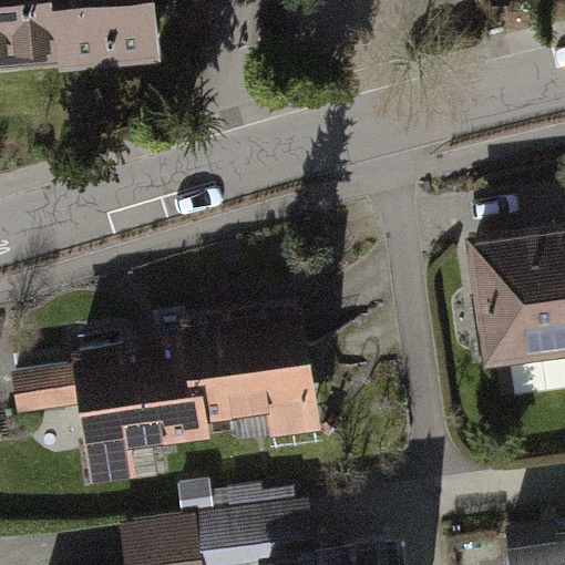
[(0,0),(0,75),(82,69),(75,0),(0,0)]
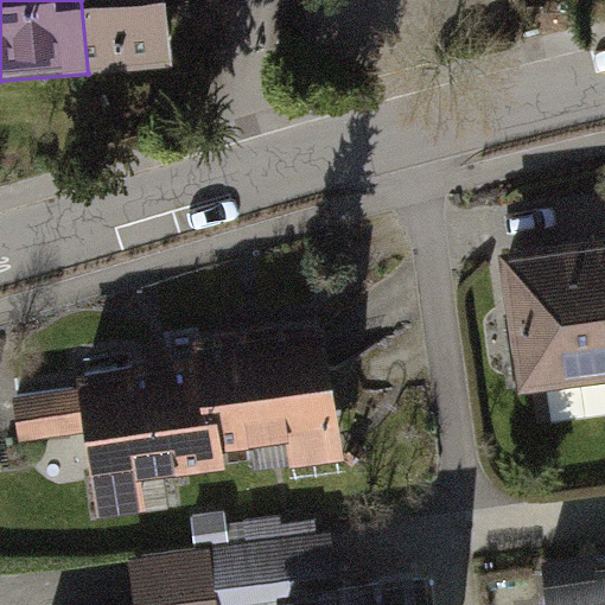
[(81,0),(88,74),(176,65),(170,0),(81,0)]
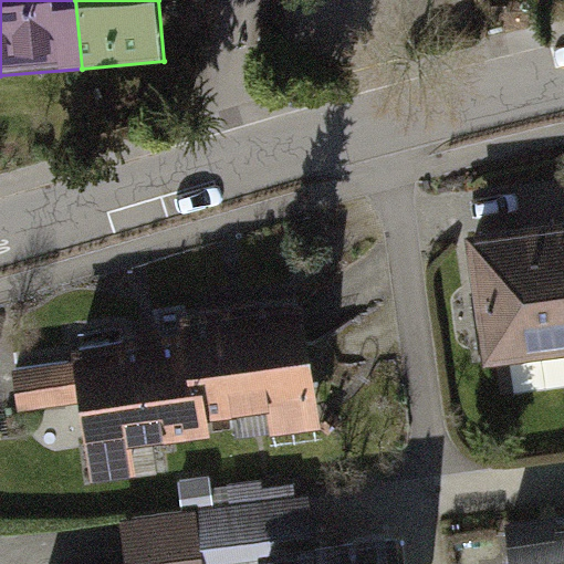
[(563,221),(463,235),(480,359),(510,355),(515,397),(563,390),(563,221)]
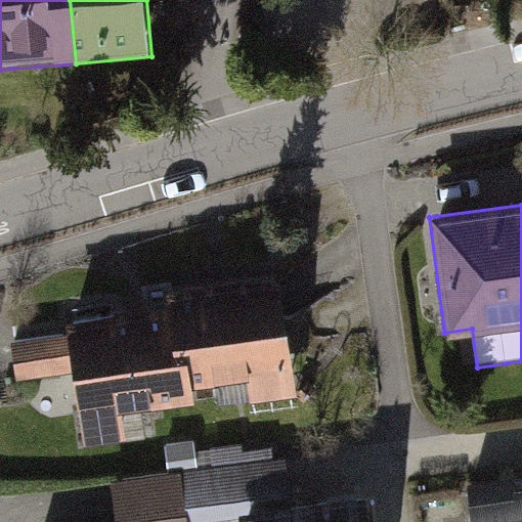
[(292,370),(280,279),(170,292),(172,309),(182,392),(245,385),(248,403),(295,398),(295,393),(306,391),(303,368),(292,370)]
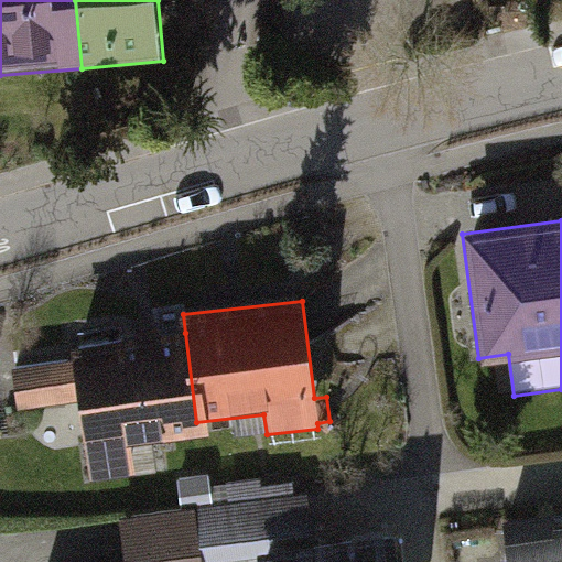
[(196,422),(185,333),(71,347),(73,369),(11,376),(15,420),(79,412),(89,488),(159,481),(154,444),(198,440),(196,422)]
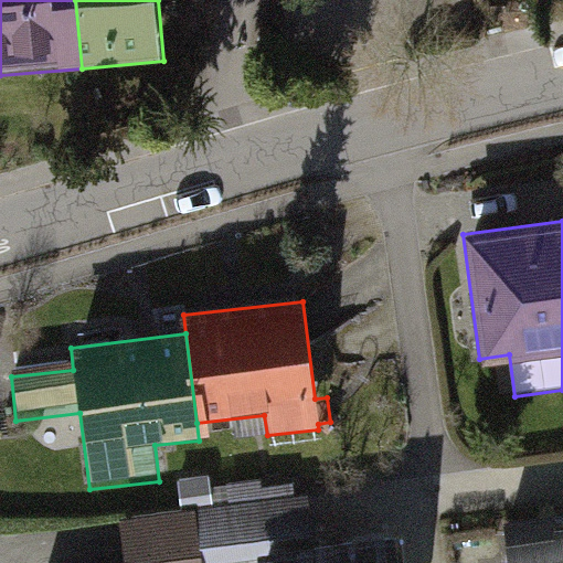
[(405,562),(402,534),(317,545),(312,507),(206,520),(211,562),(405,562)]
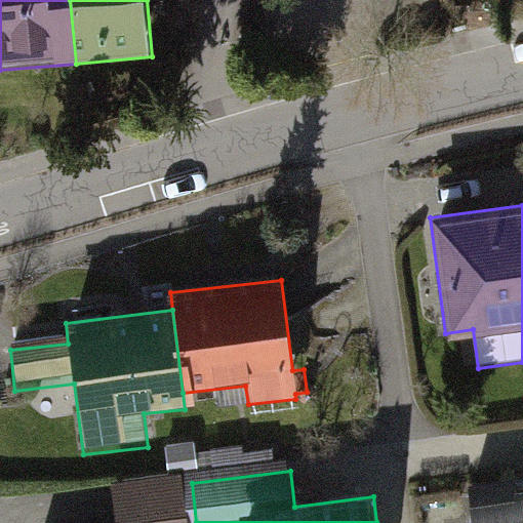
[(522,522),(522,480),(468,487),(472,522),(522,522)]
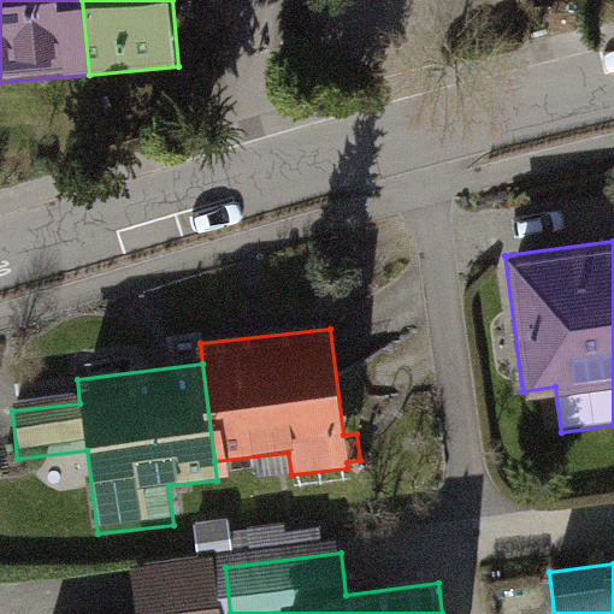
[(230,613),(225,567),(140,578),(143,613),(230,613)]
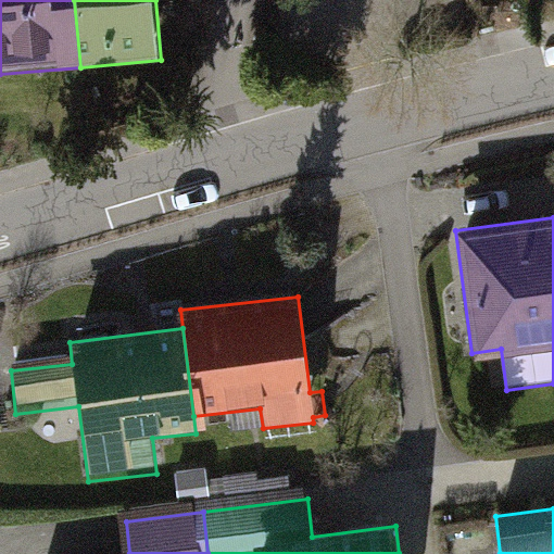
All buildings are outlined.
